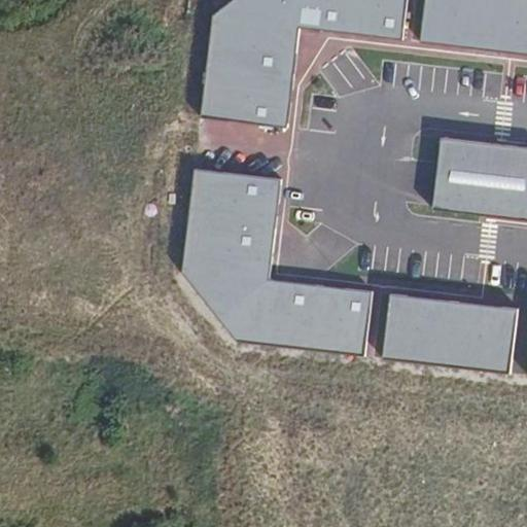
[(289,126),(300,28),(403,40),(408,0),(232,0),(213,14),(201,113),(289,126)]
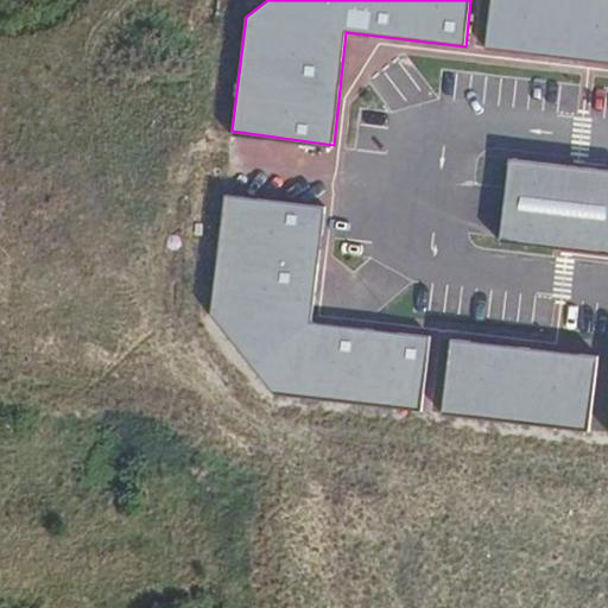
[(607,0),(493,0),(487,46),(607,61),(607,0)]
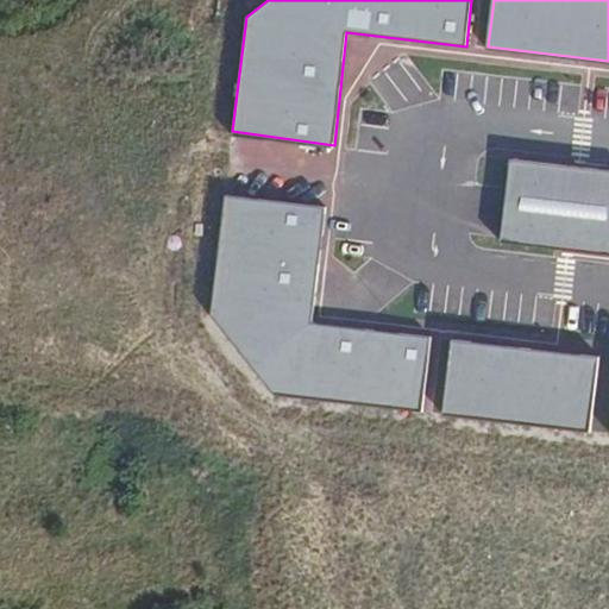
[(608,170),(510,161),(501,244),(608,255),(608,170)]
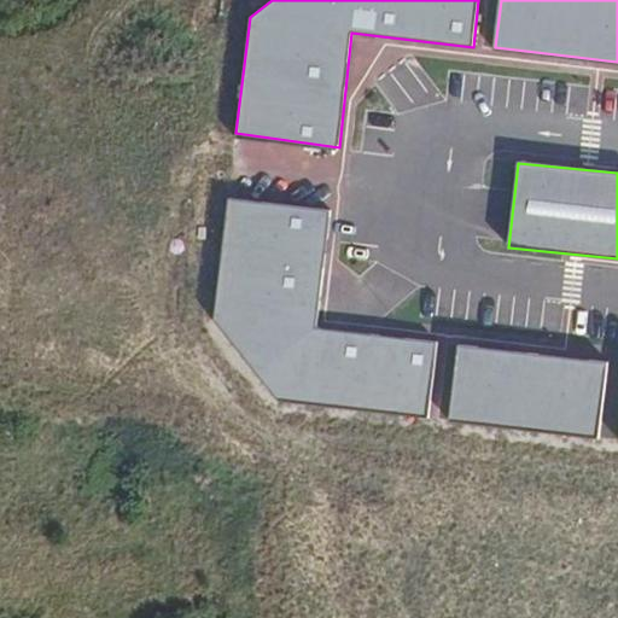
[(214,318),(279,397),(431,419),(439,342),(318,328),(331,210),(229,199),(214,318)]
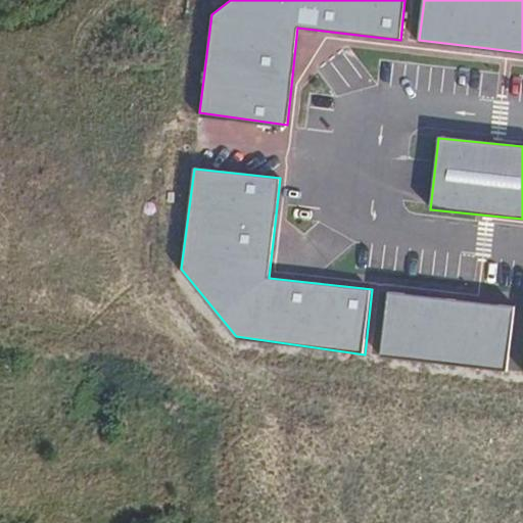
[(381,355),(507,370),(515,306),(388,291),(381,355)]
